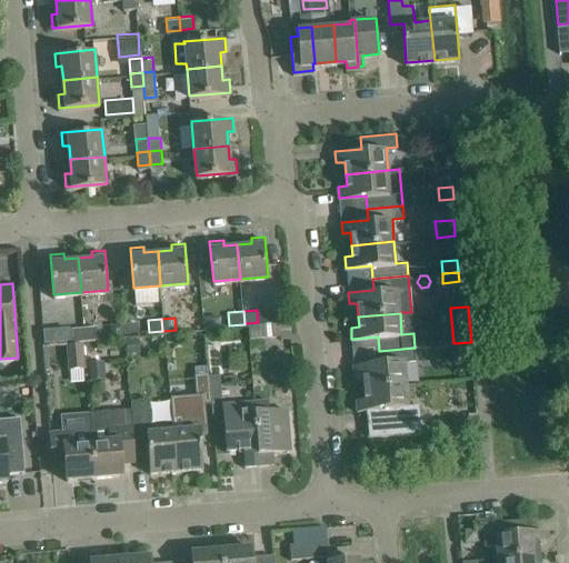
[(138,320),(123,321),(125,334),(139,333),(138,320)]
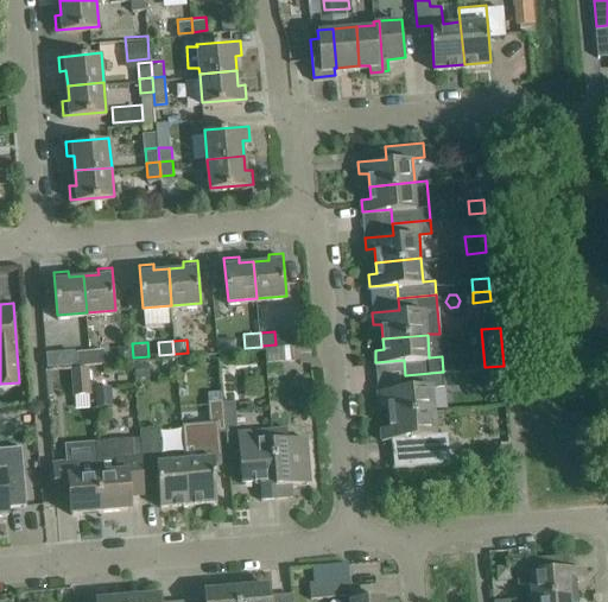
[(299,343),(276,344),(263,346),(264,359),(301,356),(299,343)]
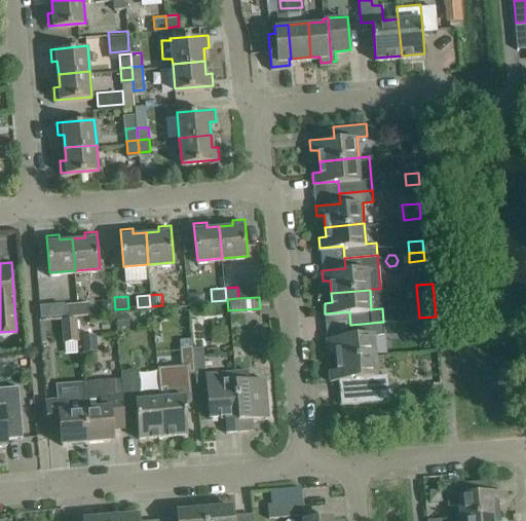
[(112,298),(102,298),(103,310),(113,309),(112,298)]
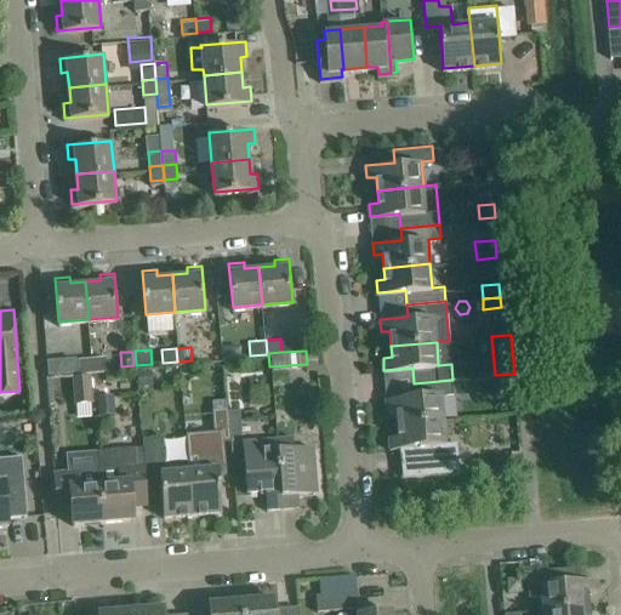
[(103,356),(90,357),(91,369),(104,368),(103,356)]
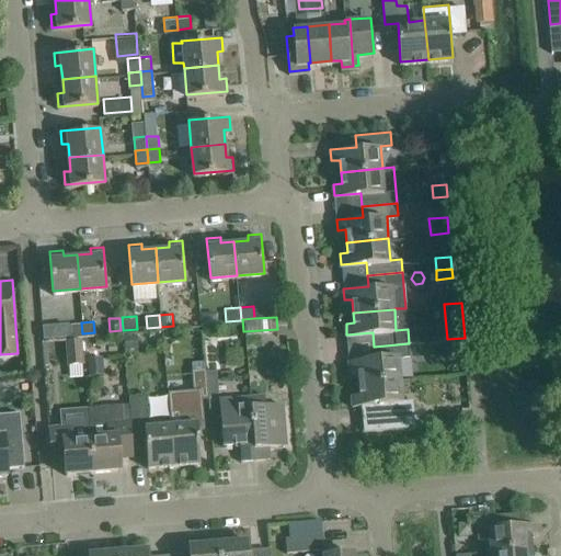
[(82,333),(81,322),(69,324),(70,335),(82,333)]
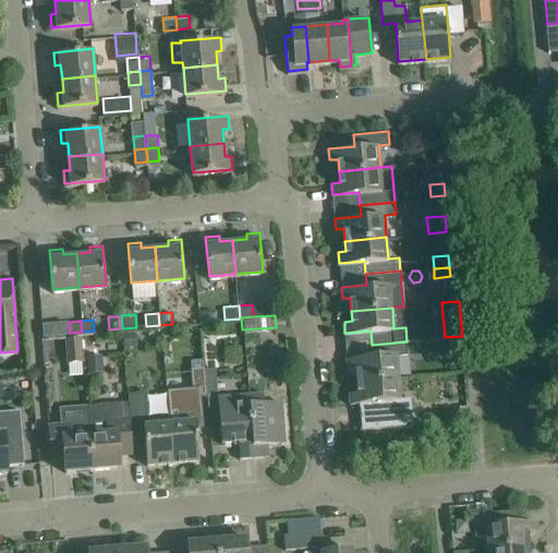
[(140,328),(126,329),(128,343),(141,343),(140,328)]
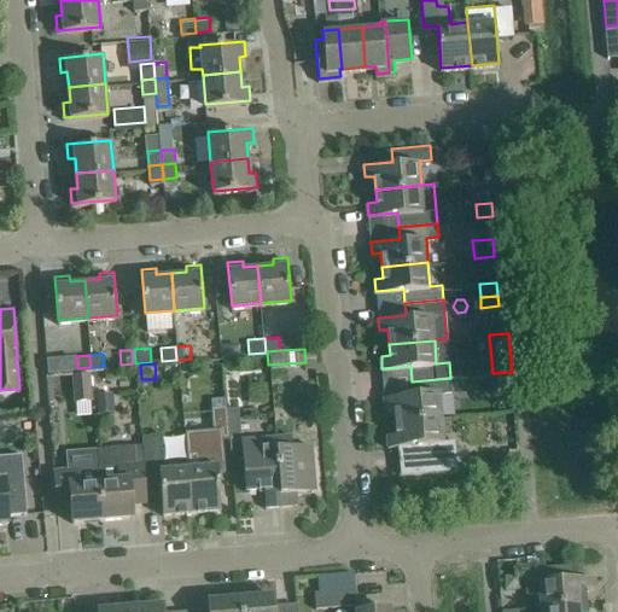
[(91,367),(77,368),(74,369),(75,396),(92,396),(91,367)]
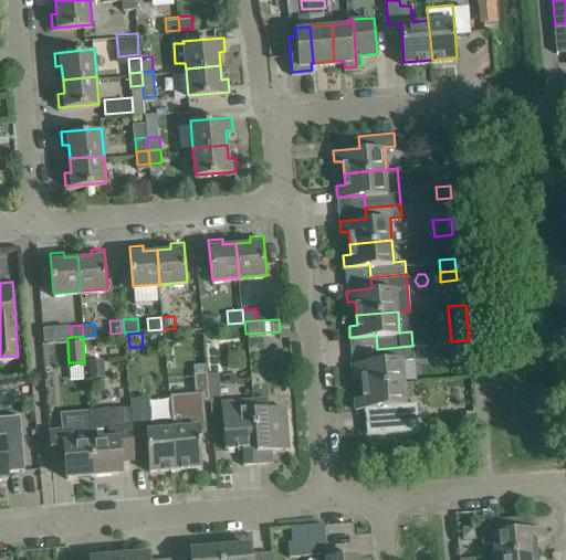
[(412,346),(377,349),(378,359),(352,361),(353,372),(360,371),(363,386),(404,381),(401,359),(413,358),(412,346)]
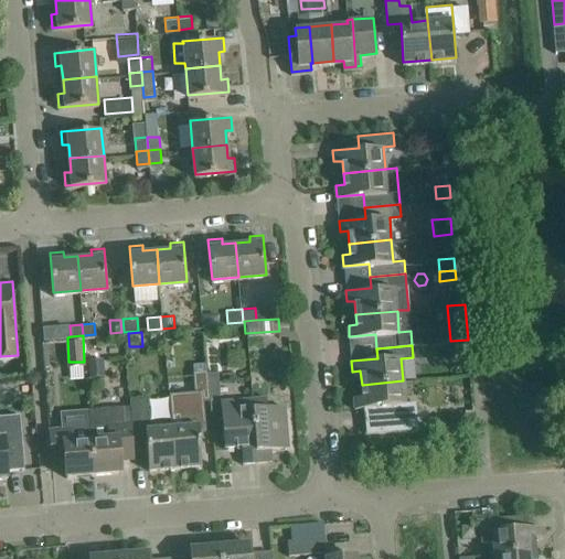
[(104,373),(103,354),(89,355),(91,374),(104,373)]
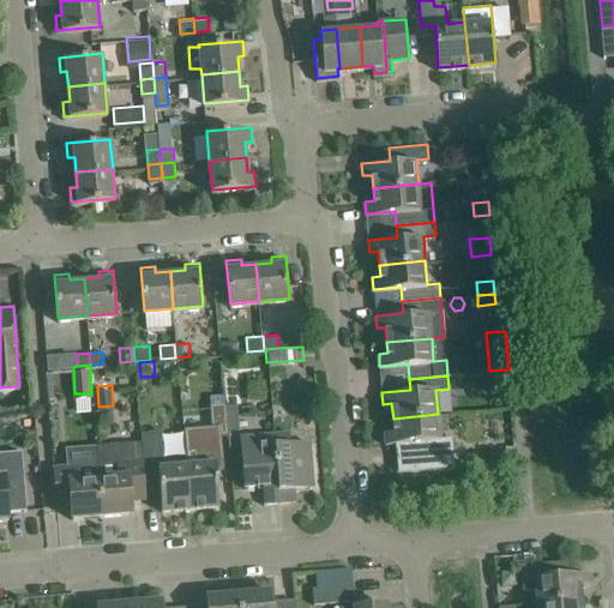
[(181,408),(199,407),(198,390),(180,391),(181,408)]
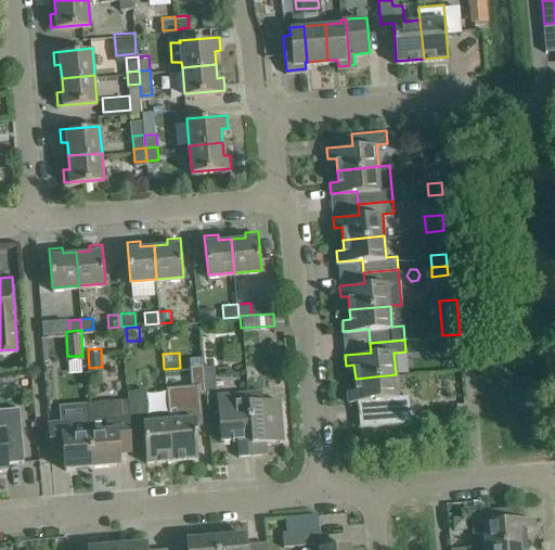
[(206,384),(216,384),(214,362),(204,363),(206,384)]
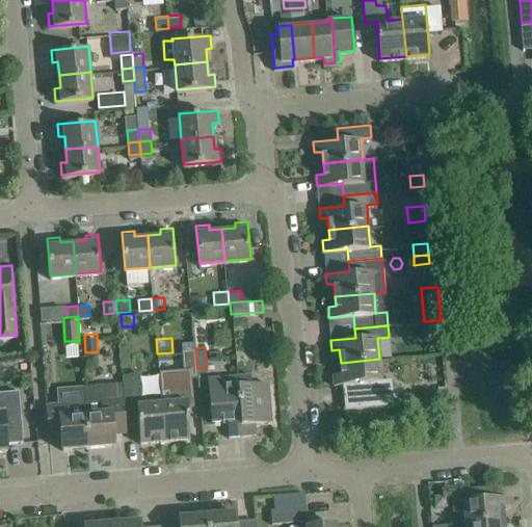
[(184,384),(195,383),(192,349),(181,350),(184,384)]
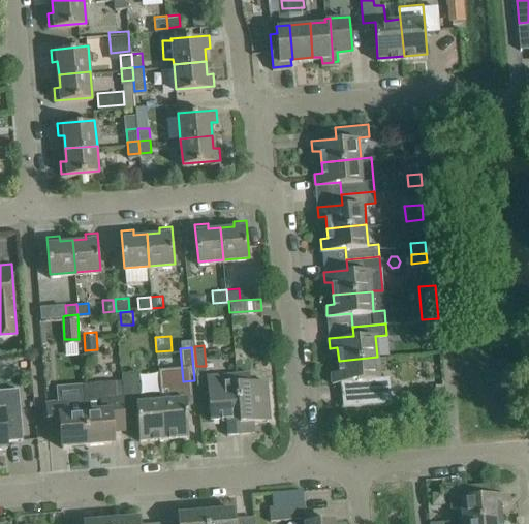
[(377,357),(339,361),(339,370),(332,370),(333,380),(341,380),(343,403),(342,403),(342,405),(393,400),(390,374),(379,375),(377,357)]
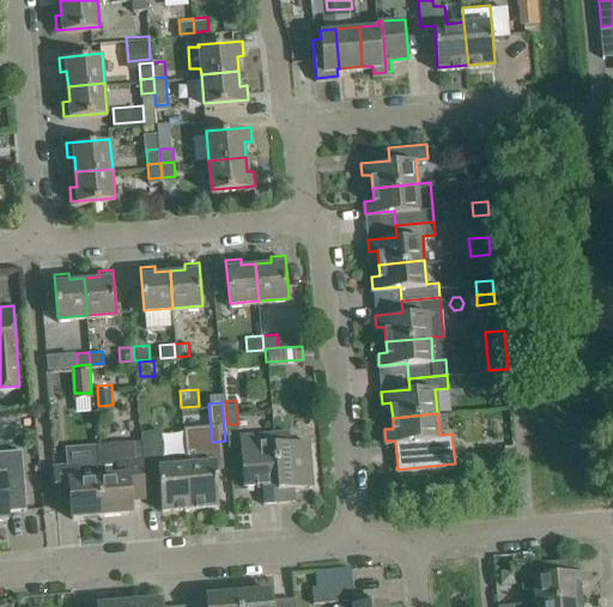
[(189,505),(186,462),(163,465),(161,428),(141,429),(145,478),(159,477),(162,508),(189,505)]
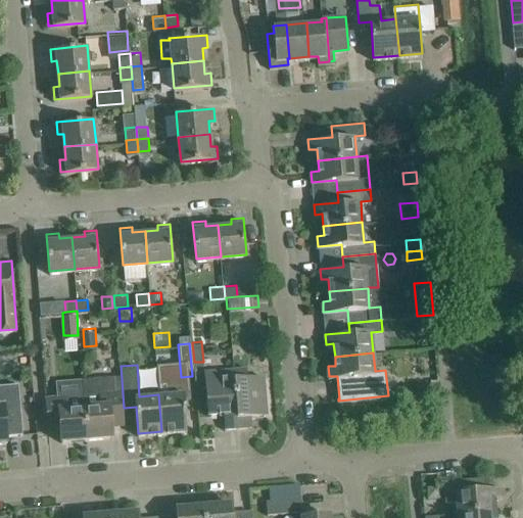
[(232,367),(237,425),(252,424),(251,414),(267,413),(264,374),(248,375),(247,366),(232,367)]
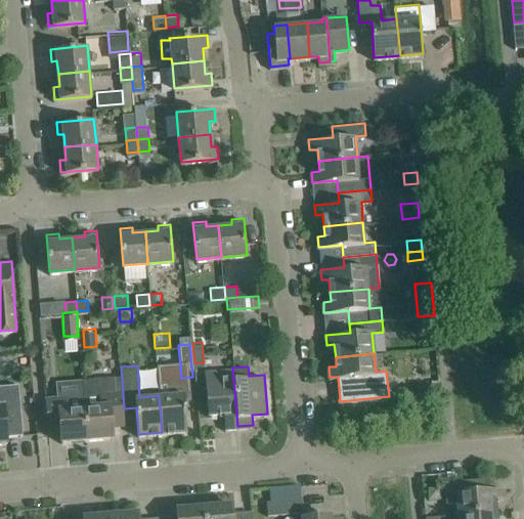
[(237,426),(232,368),(205,370),(209,414),(224,413),(225,427),(237,426)]
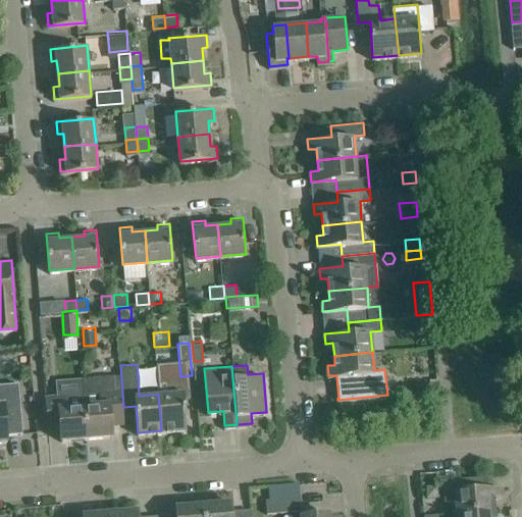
[(81,373),(83,404),(86,436),(112,434),(111,422),(123,421),(120,389),(115,390),(113,370),(81,373)]
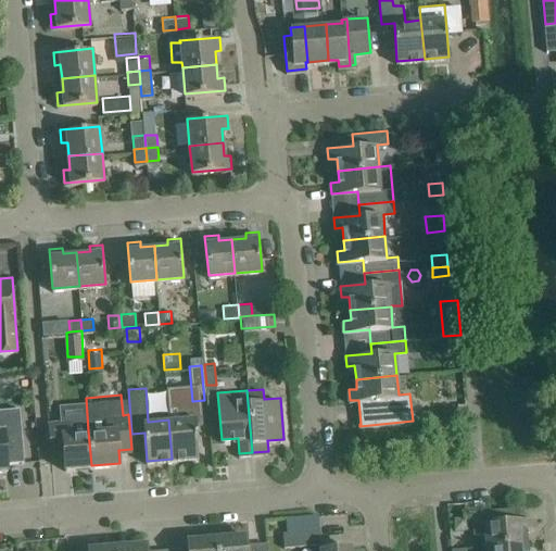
[(168,420),(172,459),(199,456),(194,405),(180,408),(181,417),(168,420)]
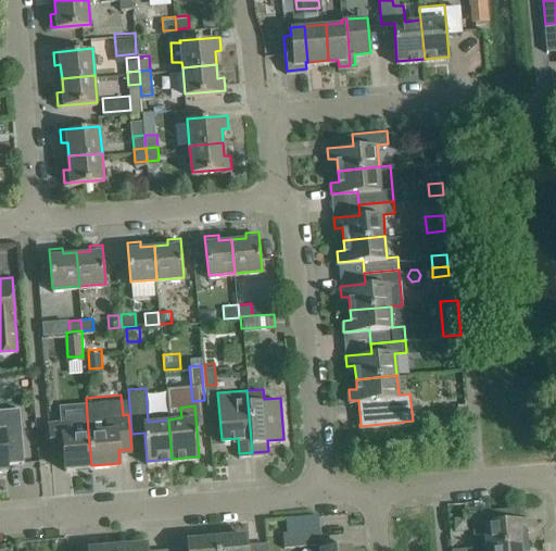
[(459,416),(459,405),(447,407),(449,417),(459,416)]
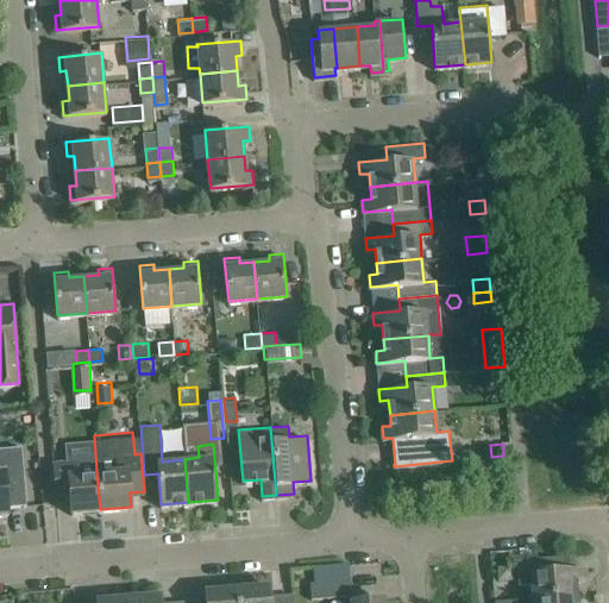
[(0,513),(8,513),(7,504),(26,503),(22,445),(0,446),(0,513)]
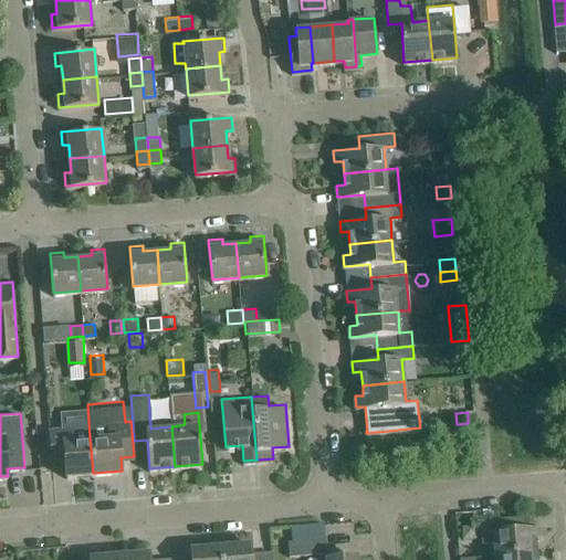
[(93,473),(90,437),(73,440),(73,426),(50,428),(52,463),(65,462),(66,475),(93,473)]
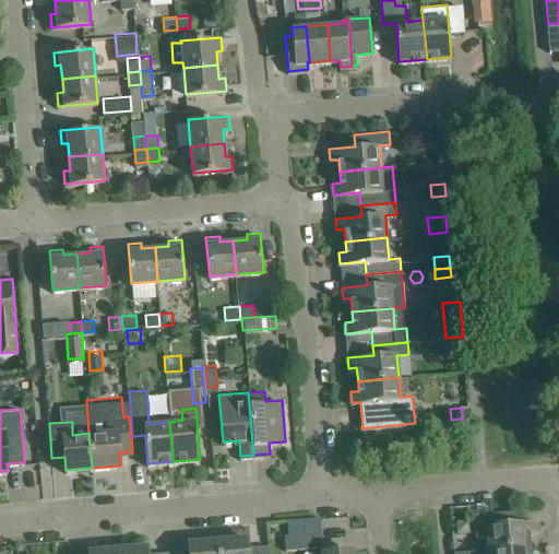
[(489,547),(531,544),(530,531),(537,530),(536,519),(527,520),(526,507),(475,511),(476,535),(488,534),(489,547)]
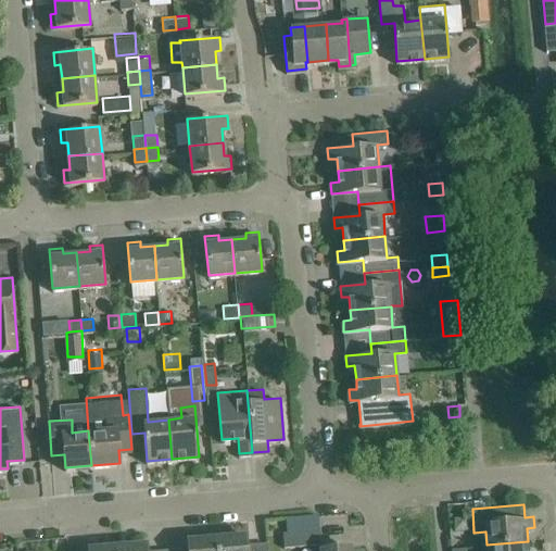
[(285,546),(321,542),(320,527),(283,530),(285,546)]
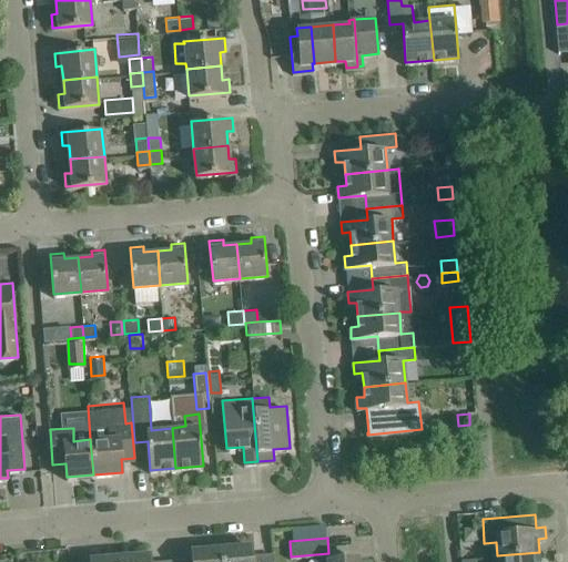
[(222,561),(253,561),(252,544),(247,544),(247,541),(235,542),(236,545),(222,547),(222,561)]
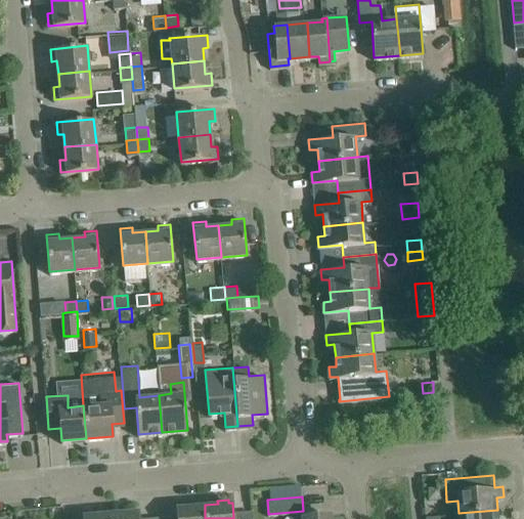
[(203,518),(203,506),(177,508),(177,518),(203,518)]
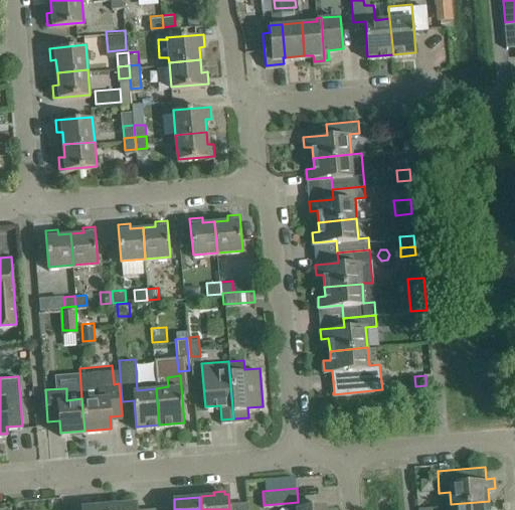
[(489,509),(489,501),(451,504),(451,509),(497,509),(492,509),(489,509)]
